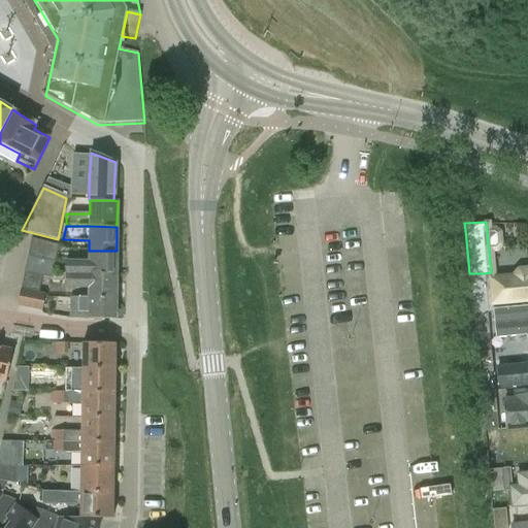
[(512,246),(513,228),(501,228),(501,246),(512,246)]
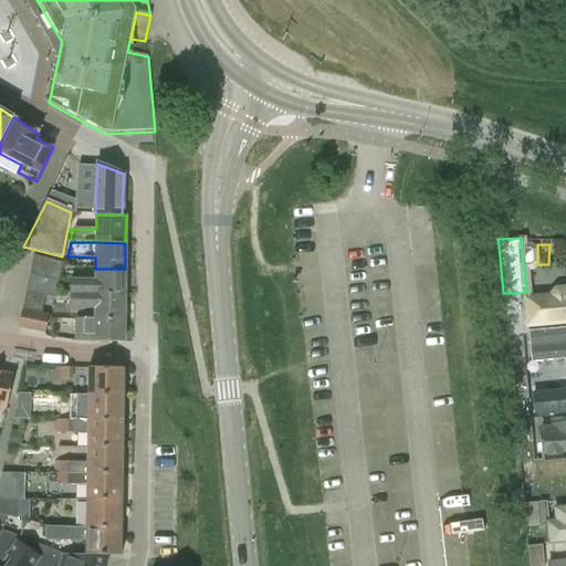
[(33,255),(29,275),(59,281),(62,262),(33,255)]
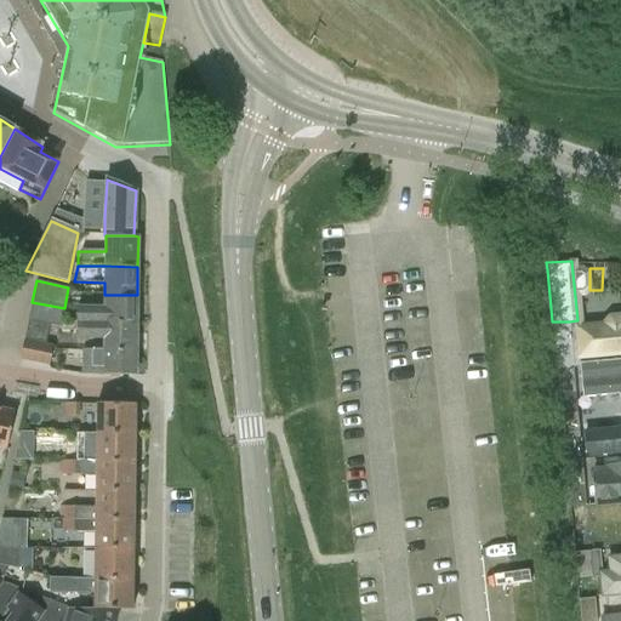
[(136,324),(137,295),(104,295),(104,308),(77,308),(77,323),(95,323),(136,324)]
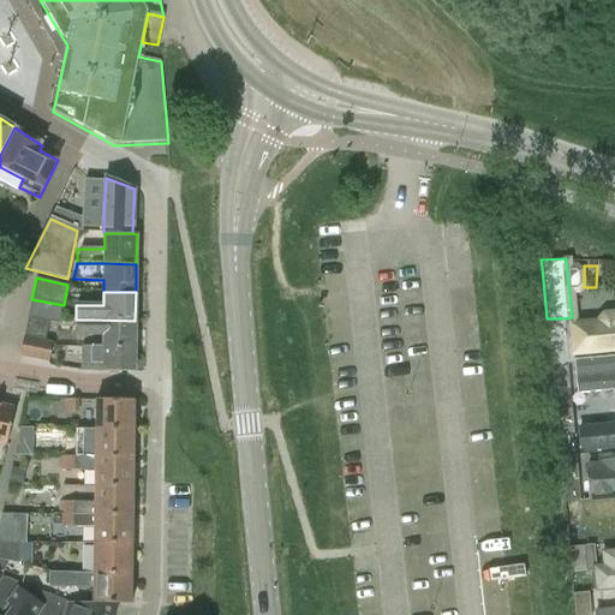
[(31,299),(28,318),(49,322),(59,324),(64,305),(31,299)]
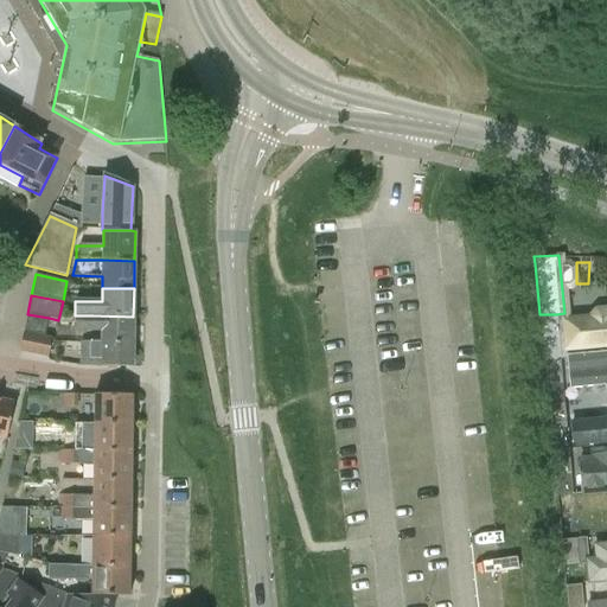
[(567,349),(606,345),(606,301),(595,302),(589,312),(563,314),(567,349)]
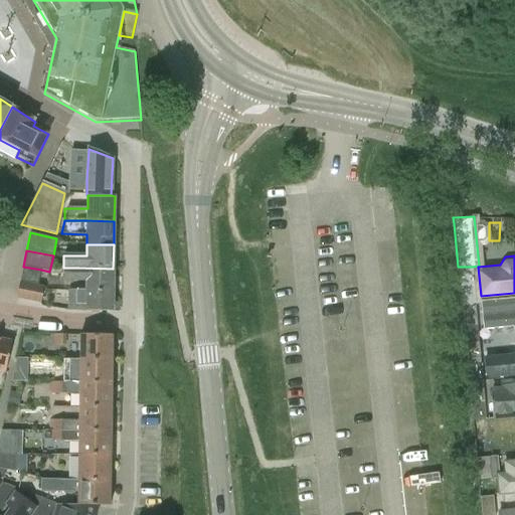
[(19,283),(43,288),(44,287),(37,285),(41,270),(23,267),(19,283)]
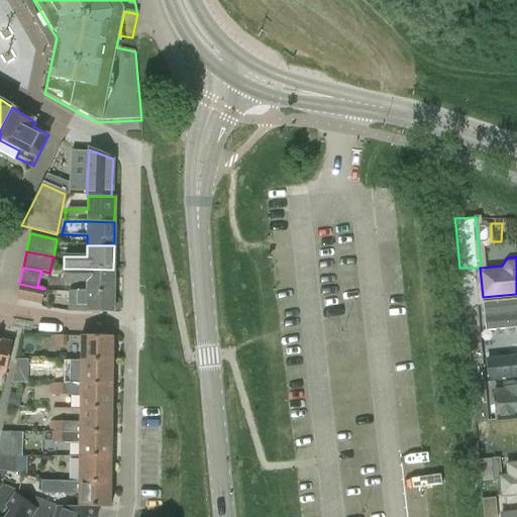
[(459,268),(462,290),(476,288),(474,268),(459,268)]
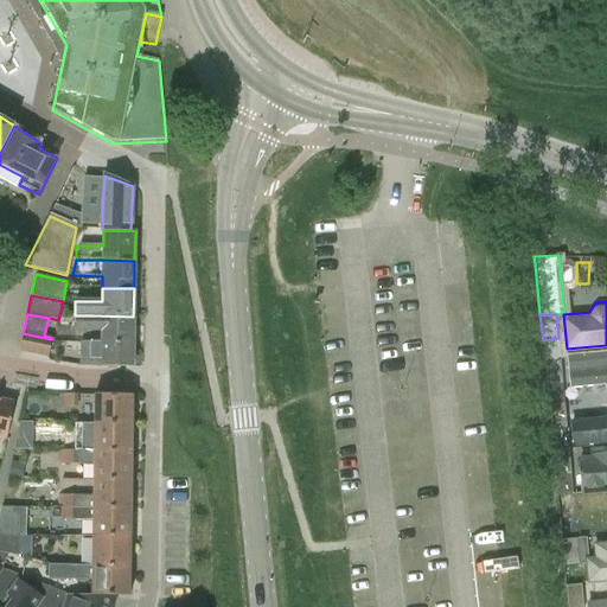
[(101,331),(101,343),(133,344),(133,317),(93,315),(75,315),(75,331),(101,331)]
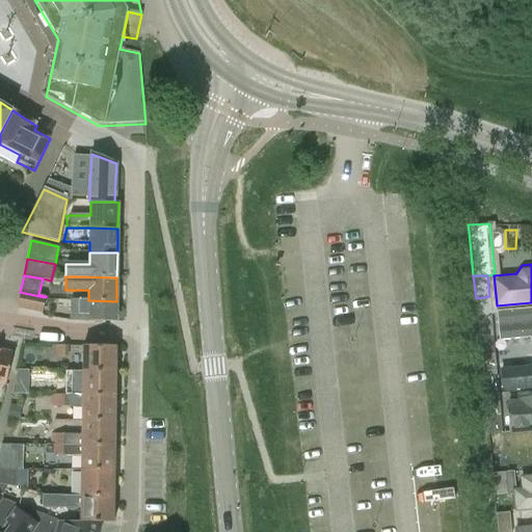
[(43,313),(45,297),(20,292),(17,308),(43,313)]
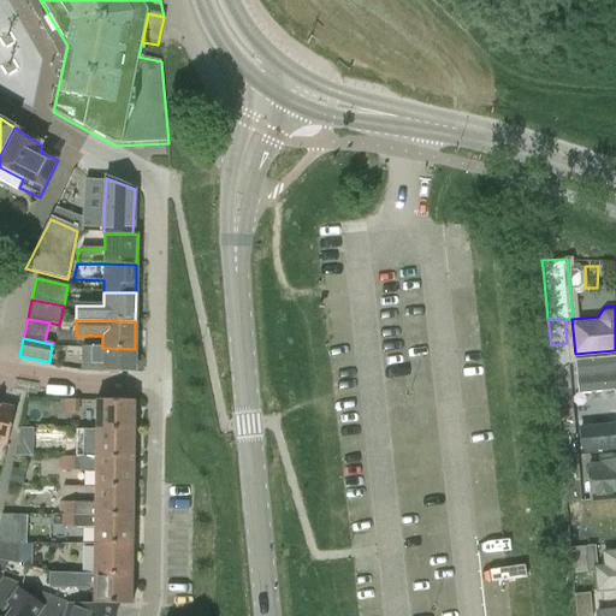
[(567,343),(551,345),(552,359),(554,366),(569,363),(567,343)]
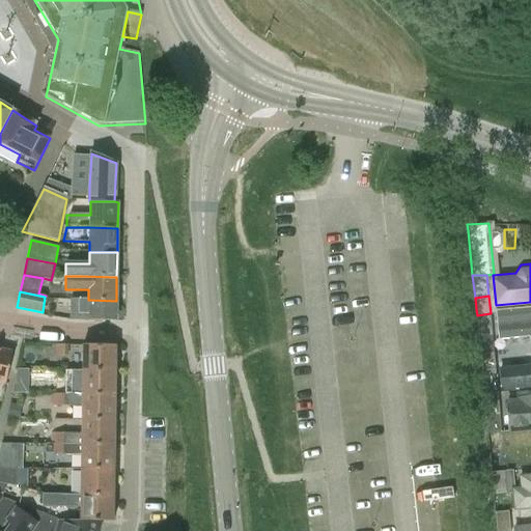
[(116,301),(88,300),(72,300),(72,320),(116,322),(116,301)]
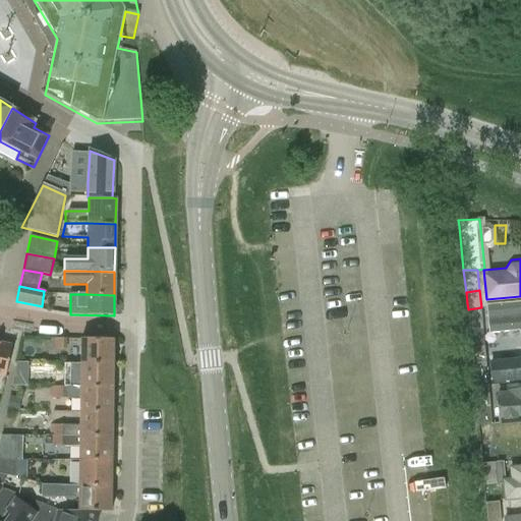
[(520,301),(488,304),(490,332),(520,330),(520,336),(520,301)]
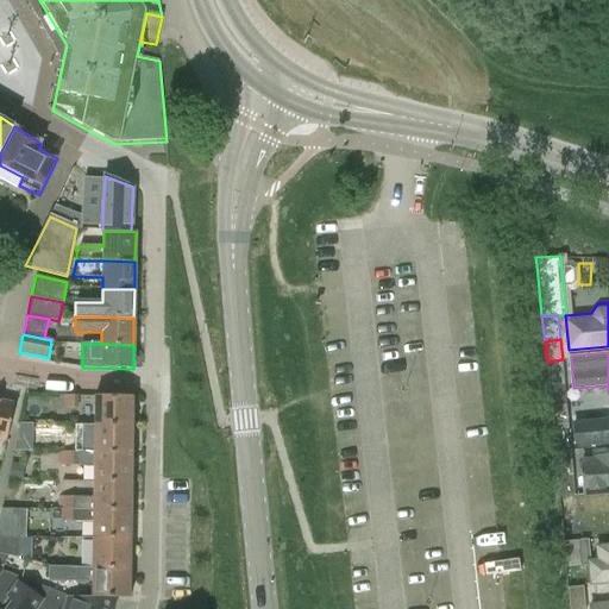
[(547,362),(550,388),(565,385),(563,359),(547,362)]
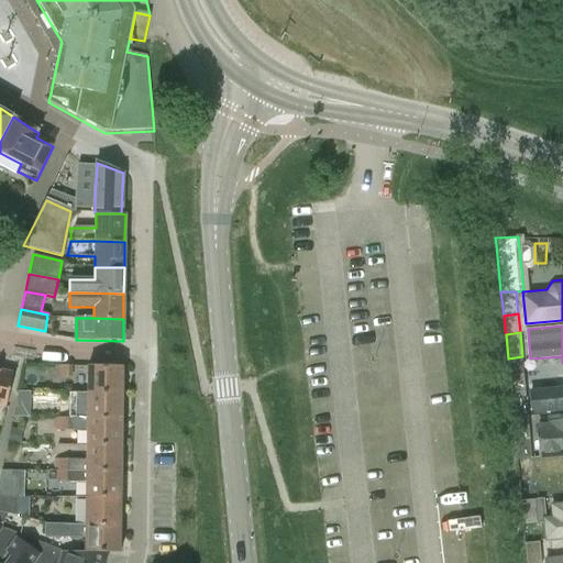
[(58,365),(58,378),(73,378),(73,365),(58,365)]
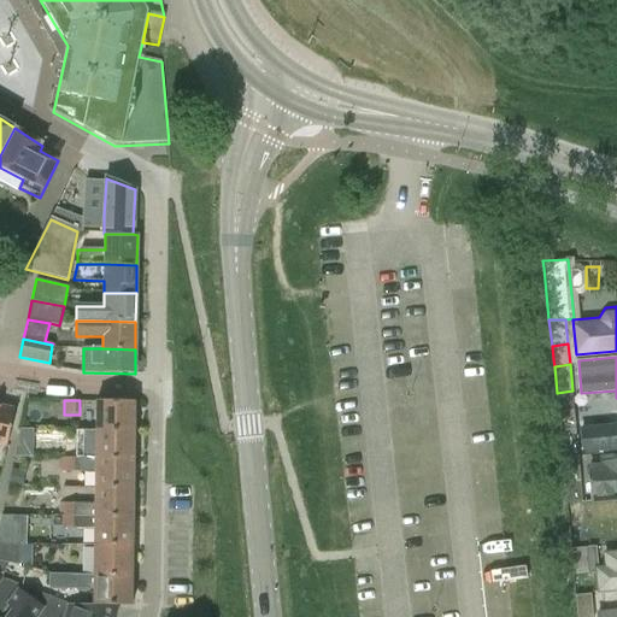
[(95,400),(95,432),(134,432),(134,401),(95,400)]
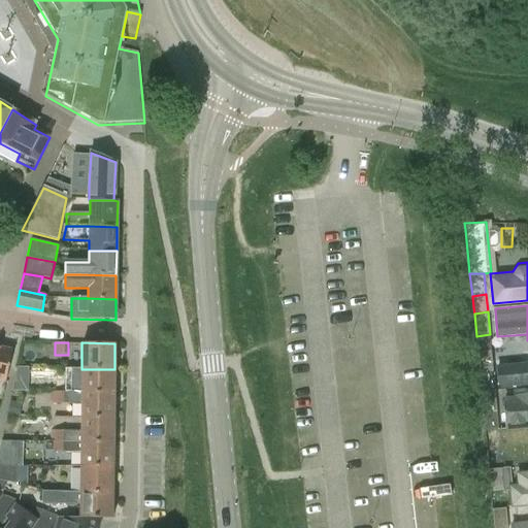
[(0,348),(0,382),(5,383),(12,351),(0,348)]
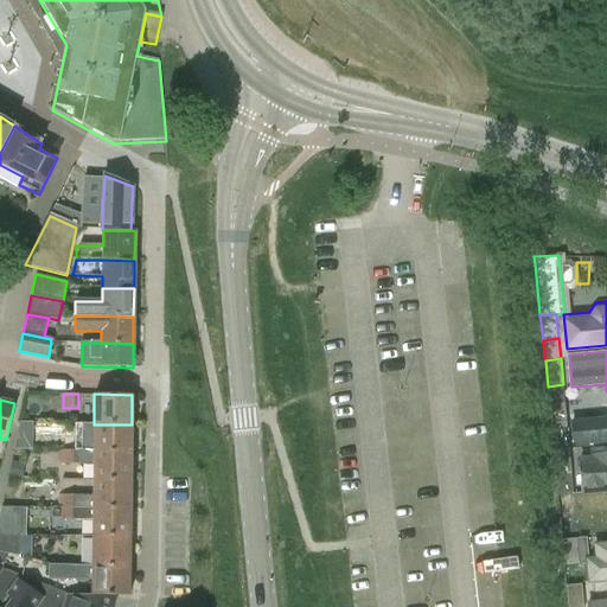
[(564,404),(549,406),(553,430),(567,429),(564,404)]
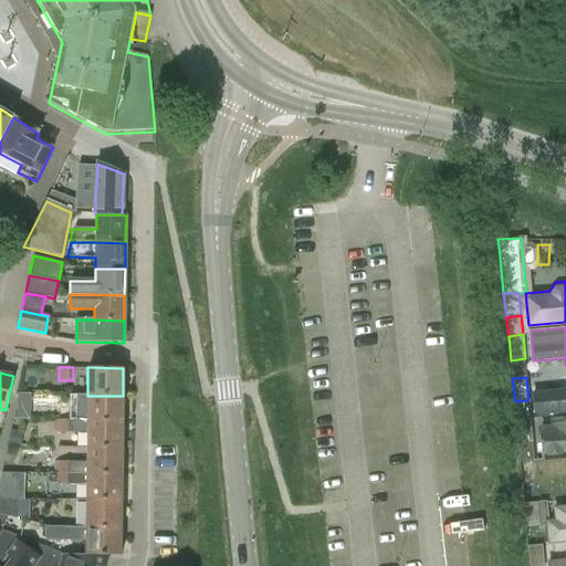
[(565,411),(565,386),(535,389),(537,415),(565,411)]
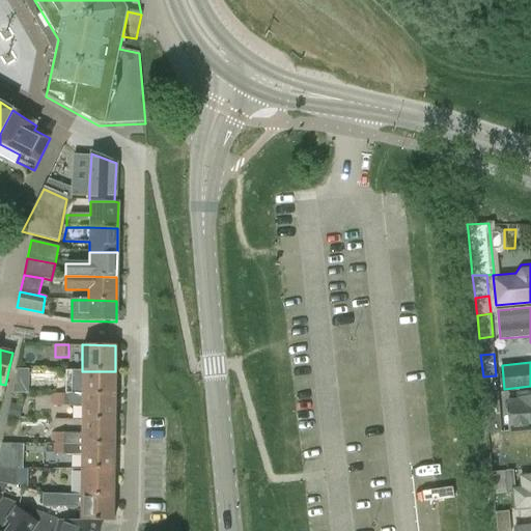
[(12,393),(28,393),(29,369),(18,369),(12,393)]
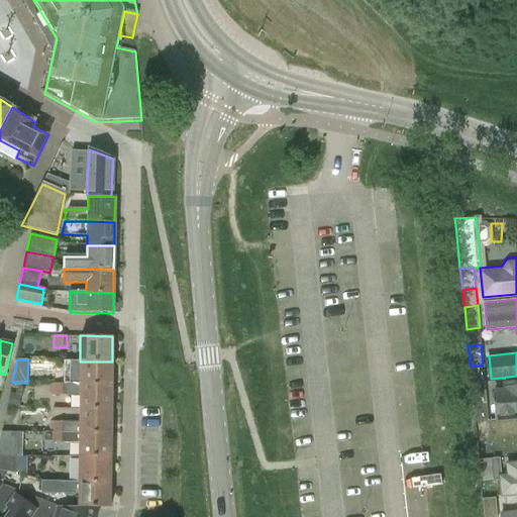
[(112,362),(80,362),(80,385),(112,386),(112,362)]
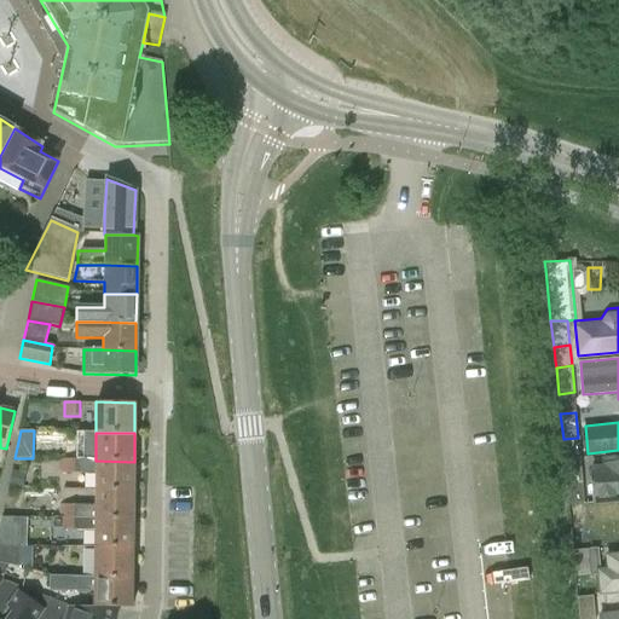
[(65,447),(64,461),(79,461),(79,449),(65,447)]
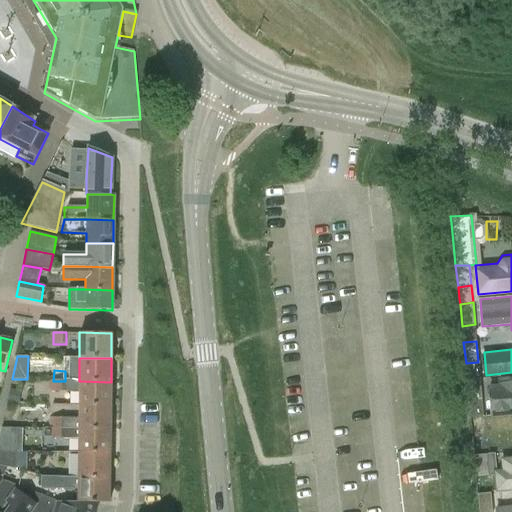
[(482,400),(480,379),(467,380),(469,401),(482,400)]
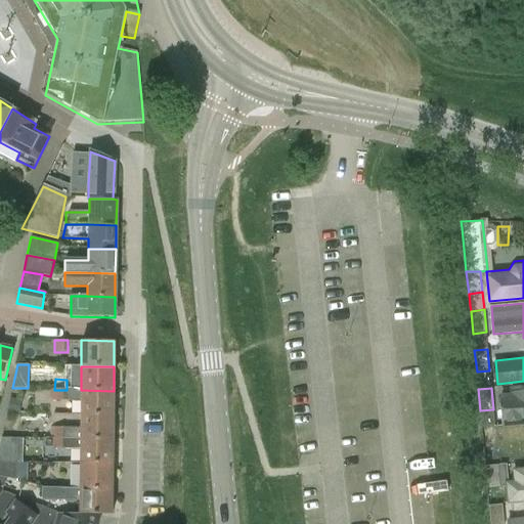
[(523,421),(523,388),(501,390),(505,423),(523,421)]
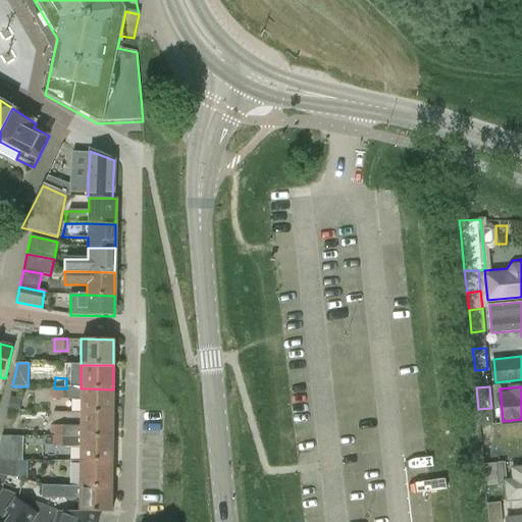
[(81,388),(66,388),(54,388),(54,399),(81,400),(80,414),(112,414),(113,389),(81,388)]
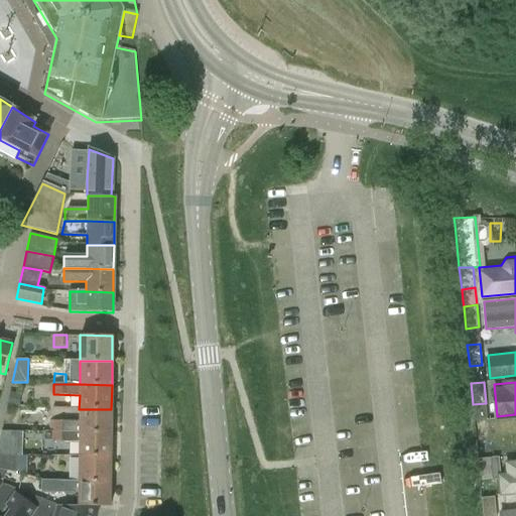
[(52,432),(111,432),(111,409),(79,409),(79,421),(52,420),(52,422),(50,422),(50,432),(52,432)]
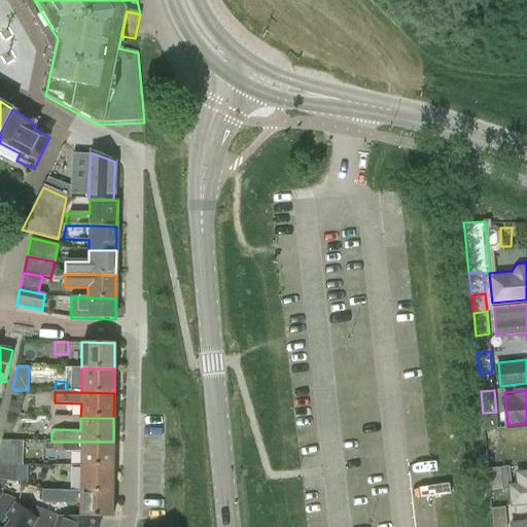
[(10,464),(11,441),(1,441),(0,446),(0,464),(8,464),(10,464)]
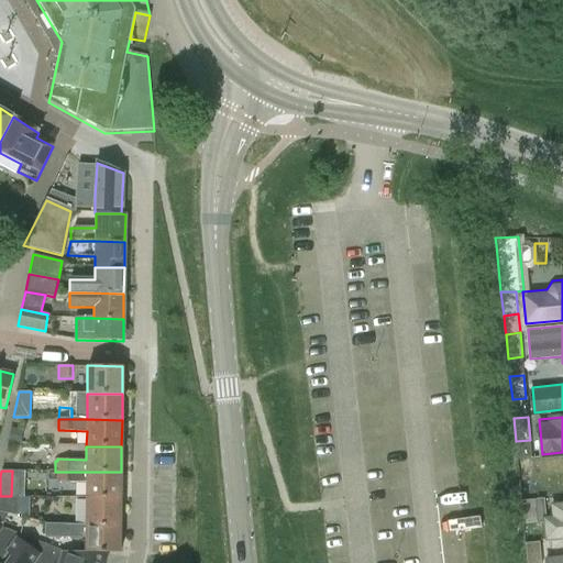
[(86,498),(121,499),(121,472),(57,472),(57,482),(86,483),(86,498)]
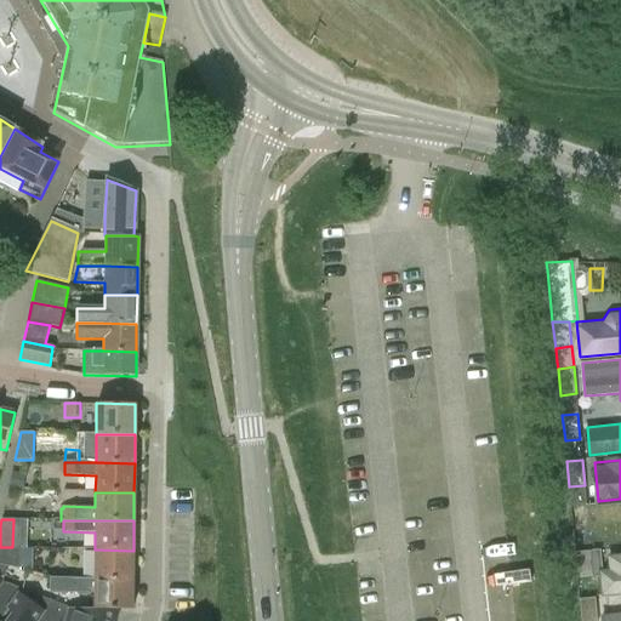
[(12,547),(10,547),(0,547),(0,563),(20,568),(21,548),(12,547)]
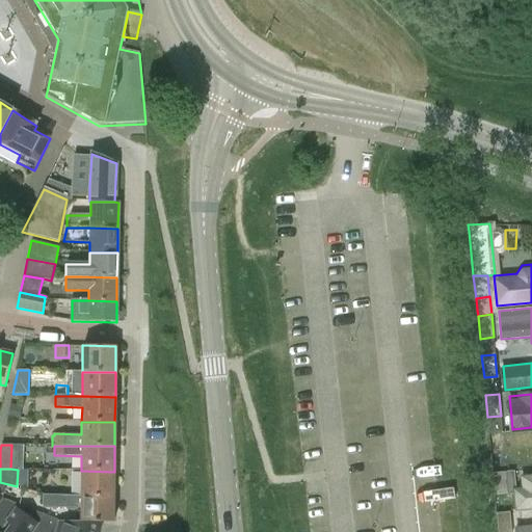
[(81,471),(81,497),(114,497),(114,472),(81,471)]
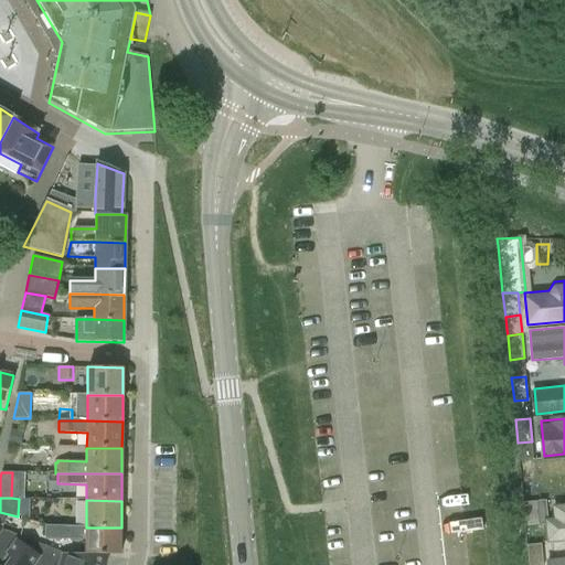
[(546,515),(548,541),(564,539),(564,501),(553,502),(554,515),(546,515)]
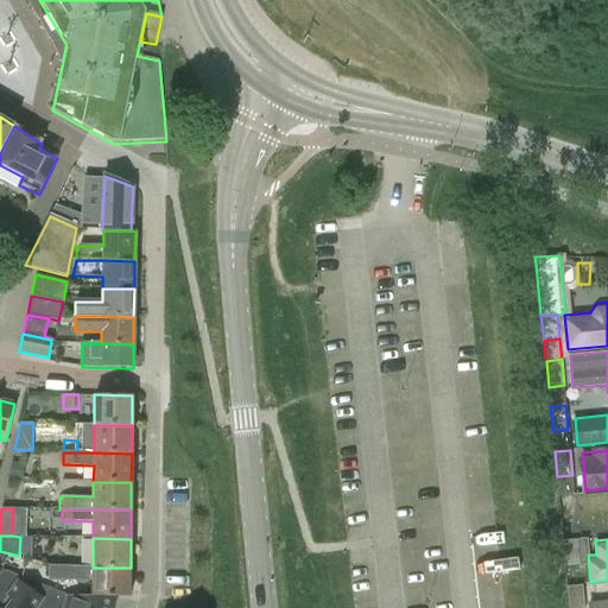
[(578,540),(564,542),(565,567),(581,565),(578,540)]
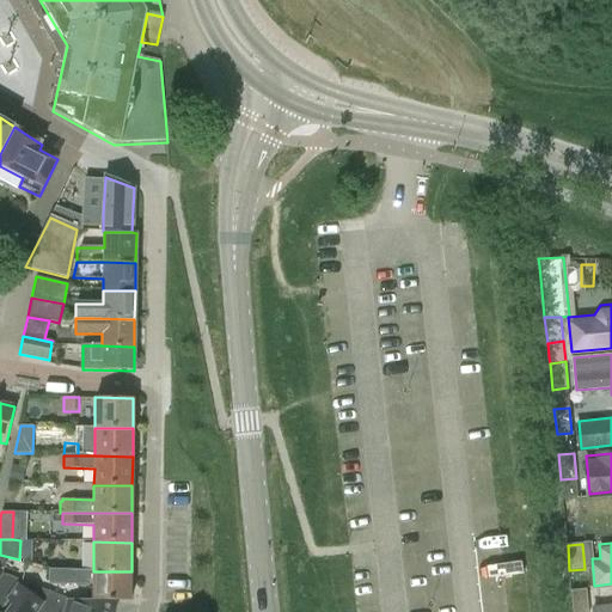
[(93,586),(93,598),(93,600),(115,600),(130,600),(132,571),(93,571),(48,571),(49,585),(93,586)]
